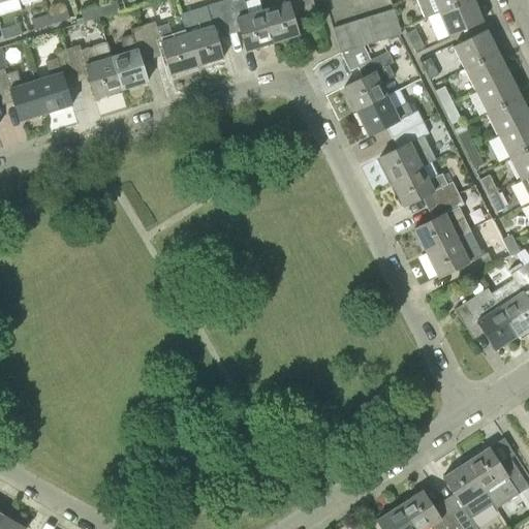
[(246,52),(272,43),(258,0),(249,0),(245,1),(244,0),(243,0),(231,3),(229,0),(225,0),(219,2),(226,27),(238,24),(246,52)]
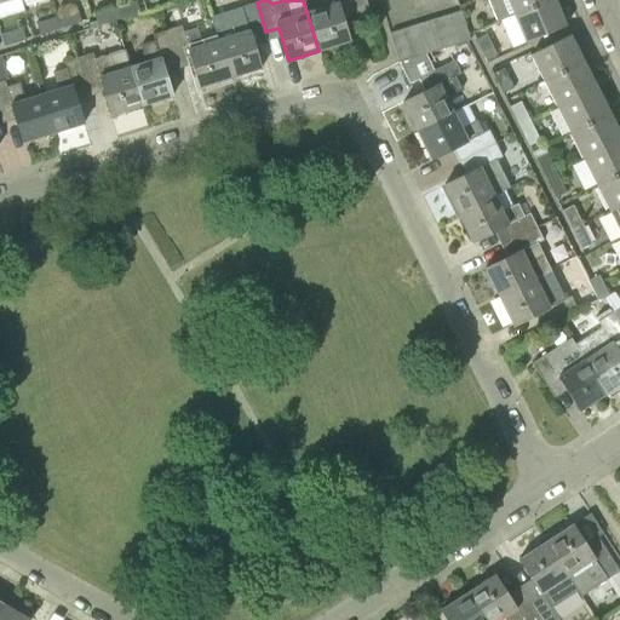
[(303,0),(319,51),(349,41),(339,9),(366,0),(365,0),(321,0),(323,6),(308,11),(304,0),(303,0)]
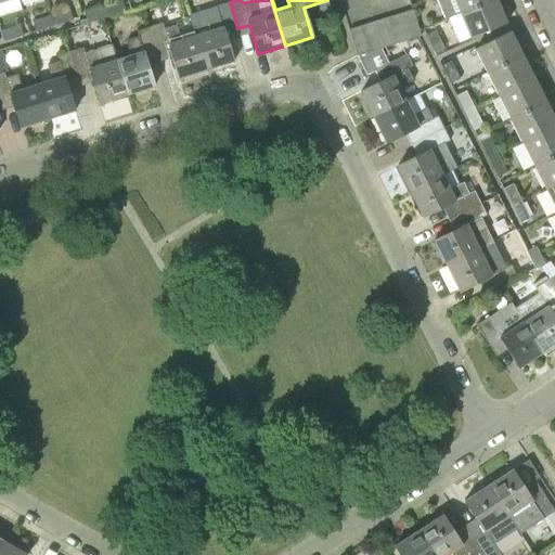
[(454,0),(461,14),(493,0),(454,0)]
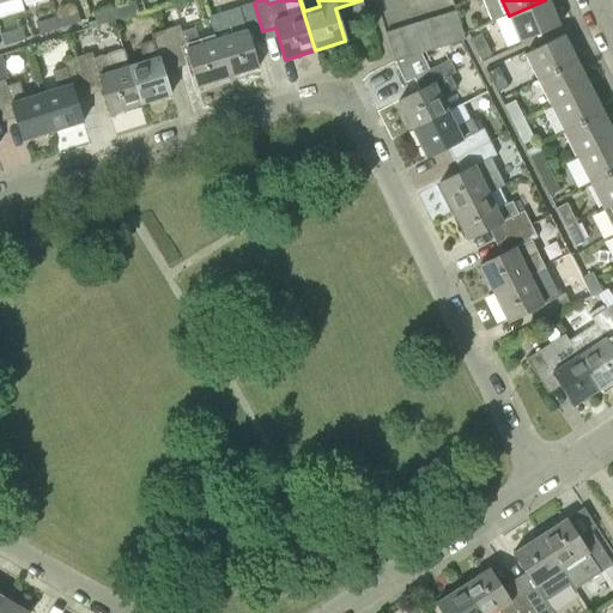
[(545,0),(509,16),(520,42),(559,26),(548,0),(545,0)]
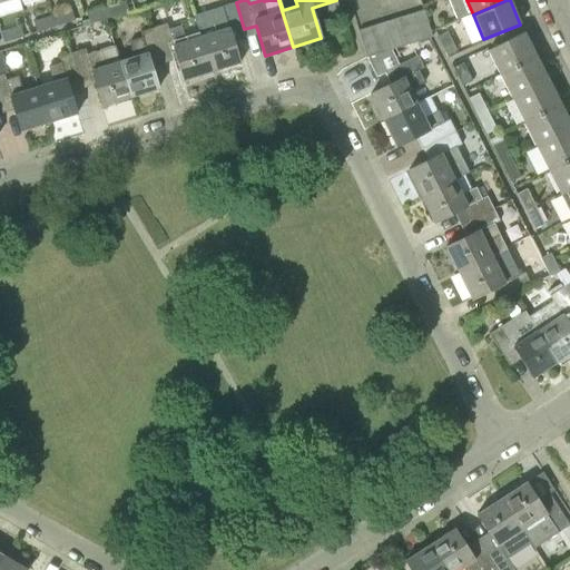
[(109,18),(128,12),(125,1),(106,7),(109,18)]
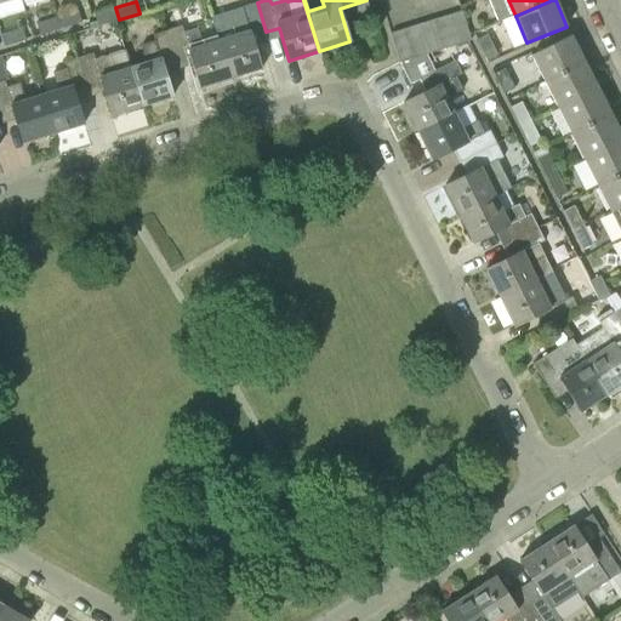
[(215,26),(232,78),(261,69),(251,36),(266,32),(257,3),(243,7),(245,12),(231,17),(232,20),(215,26)]
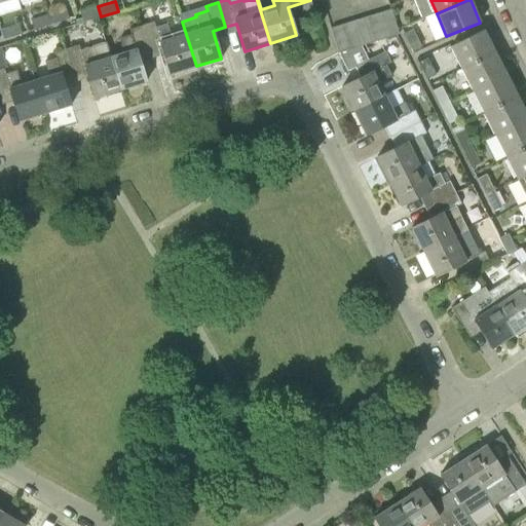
[(83,22),(101,16),(98,6),(80,12),(83,22)]
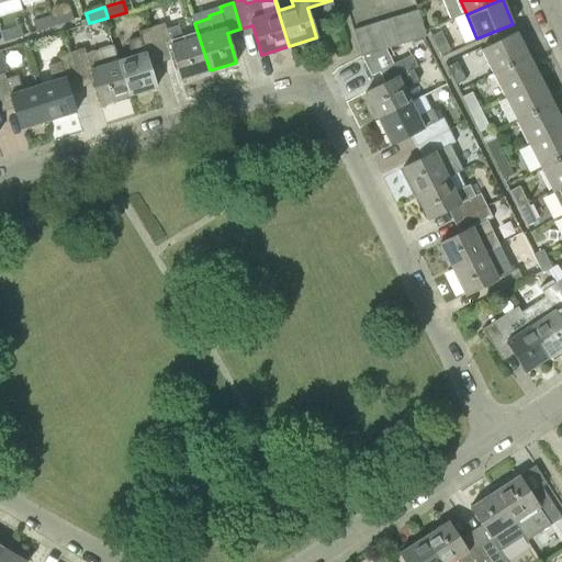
[(55,26),(74,21),(70,10),(52,15),(55,26)]
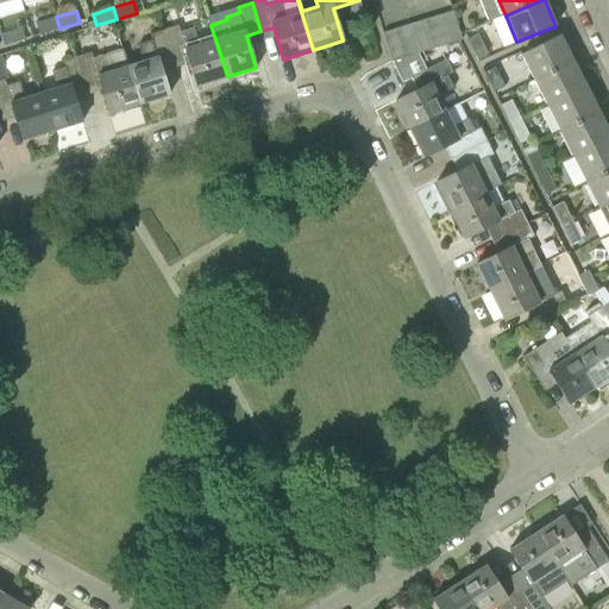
[(449,44),(462,39),(453,11),(440,14),(449,44)]
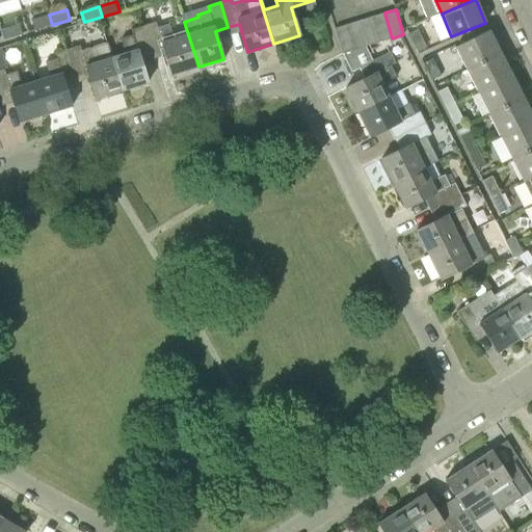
[(379,42),(392,38),(384,12),(372,17),(379,42)]
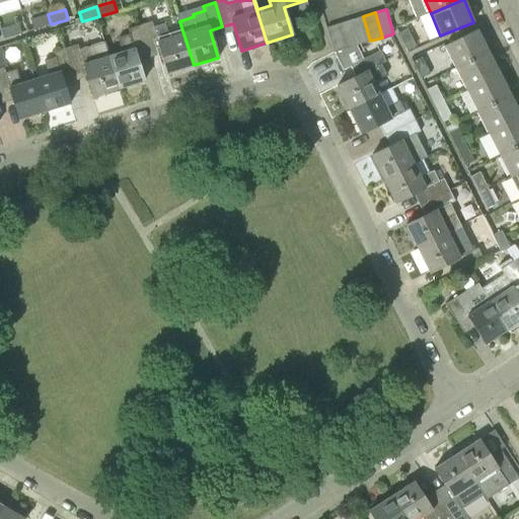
[(167,73),(194,65),(179,21),(166,25),(165,22),(153,26),(152,22),(148,23),(145,13),(138,15),(141,25),(140,25),(147,50),(159,46),(167,73)]
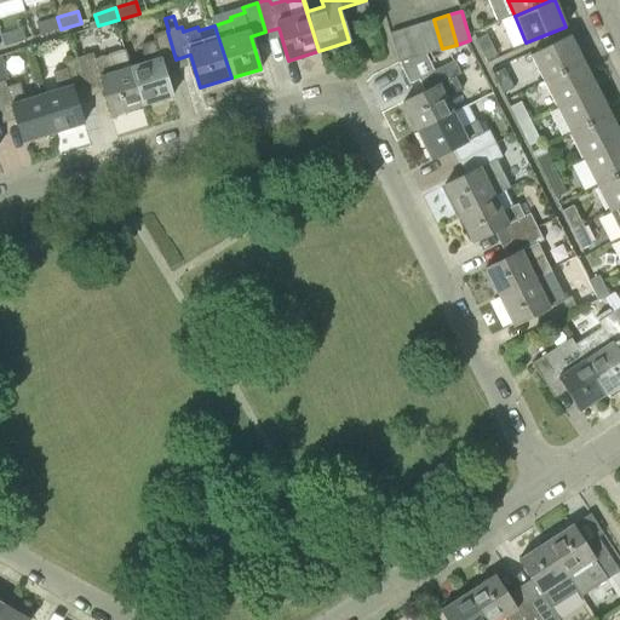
[(40,35),(61,29),(57,17),(36,23),(40,35)]
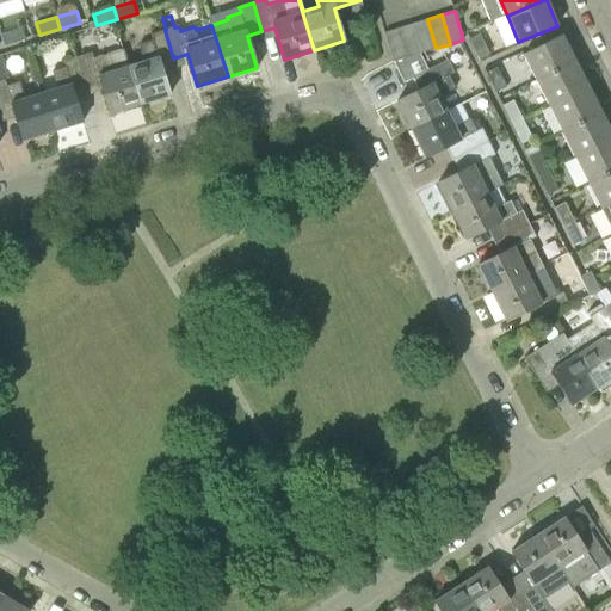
[(421,53),(436,48),(427,19),(413,24),(421,53)]
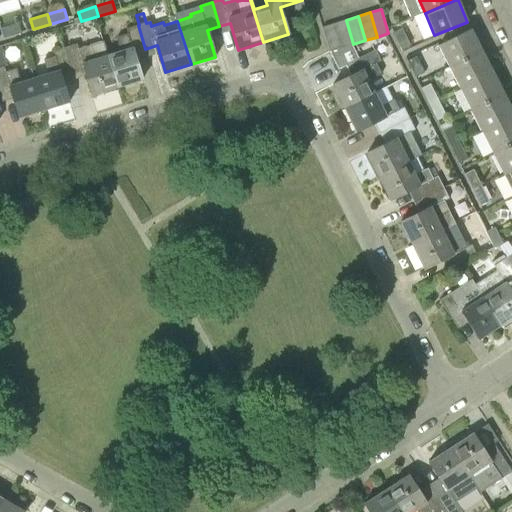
[(351,45),(353,44),(346,20),(335,23),(342,48),(351,45)]
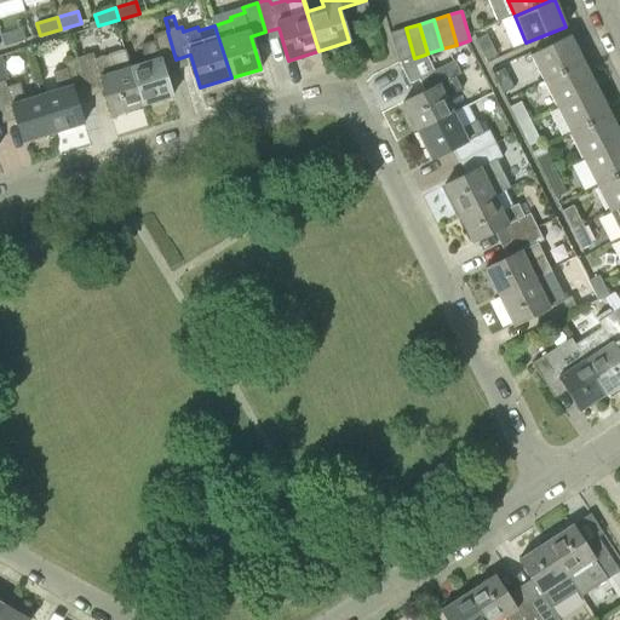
[(399,63),(414,58),(406,28),(390,33),(399,63)]
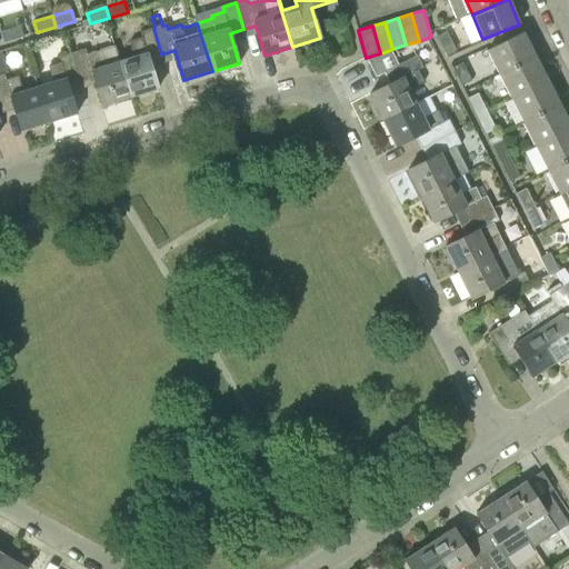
[(5,42),(23,37),(20,27),(1,32),(5,42)]
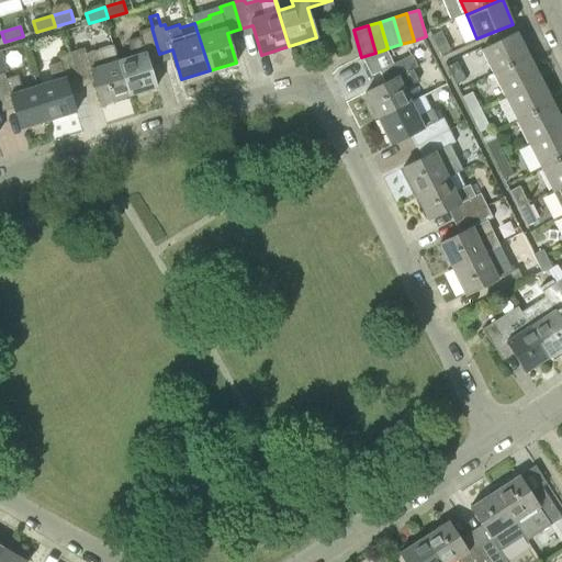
[(117,60),(128,96),(156,88),(147,57),(159,54),(152,27),(138,32),(141,37),(128,41),(132,56),(117,60)]
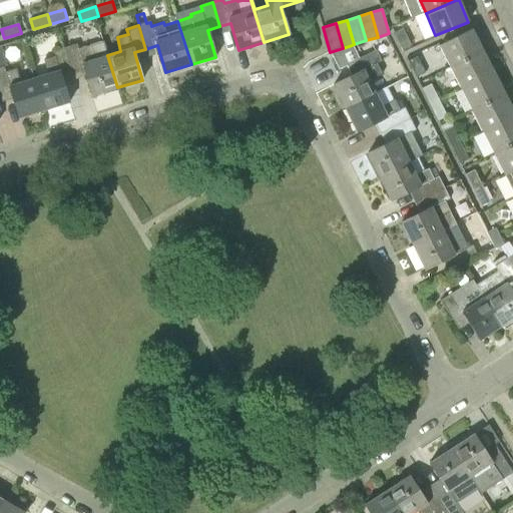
[(402,49),(411,45),(403,28),(394,33),(402,49)]
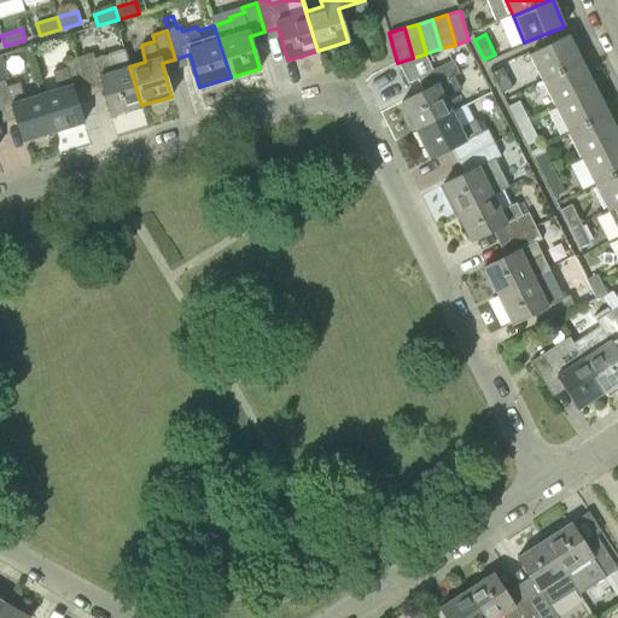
[(542,81),(581,62),(567,35),(529,54),(542,81)]
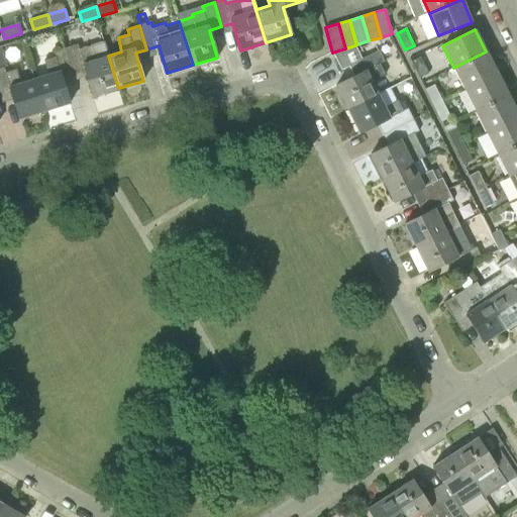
[(118,88),(108,56),(104,42),(79,50),(77,44),(66,48),(73,72),(84,69),(93,96),(118,88)]
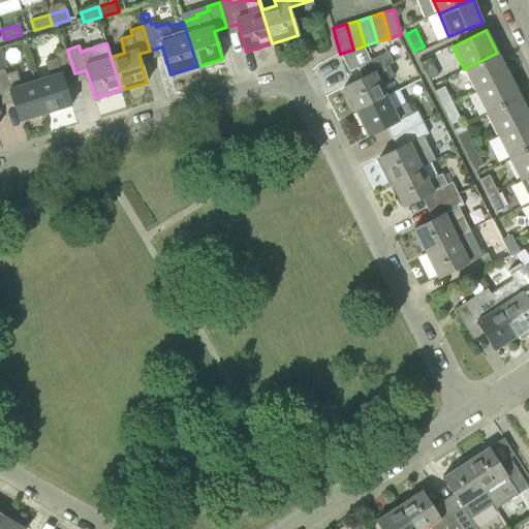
[(353,50),(340,54),(349,71),(359,67),(358,66),(365,63),(370,60),(363,47),(353,50)]
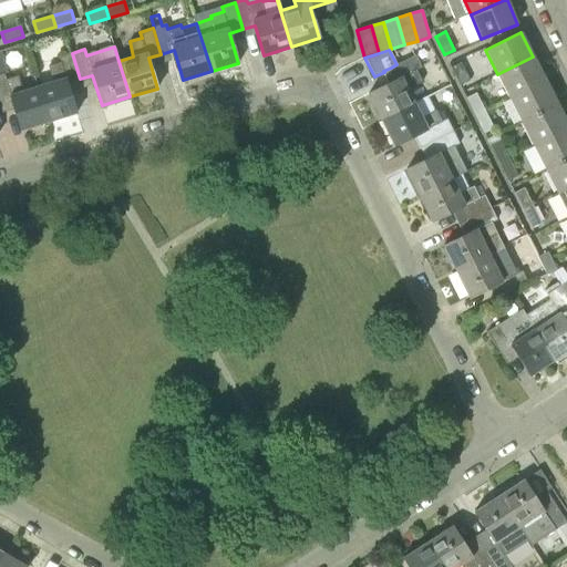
[(38,86),(49,122),(76,113),(66,83),(80,79),(72,53),(59,58),(61,63),(49,66),(53,81),(38,86)]
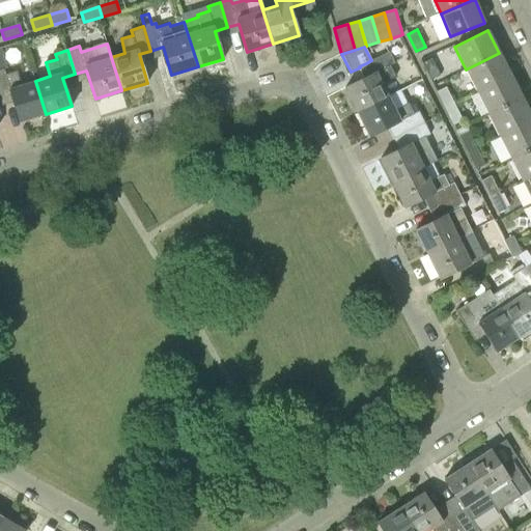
[(357,112),(388,96),(382,83),(395,77),(389,65),(394,63),(389,52),(371,60),(366,63),(371,75),(345,87),(357,112)]
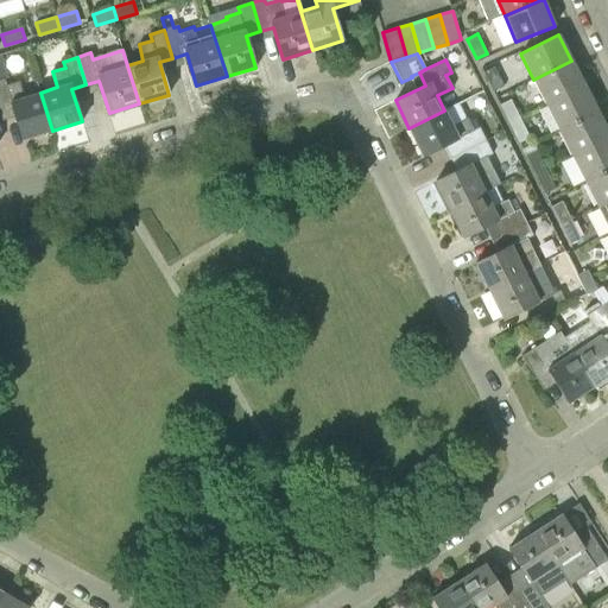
[(546,106),(584,87),(571,61),(533,80),(546,106)]
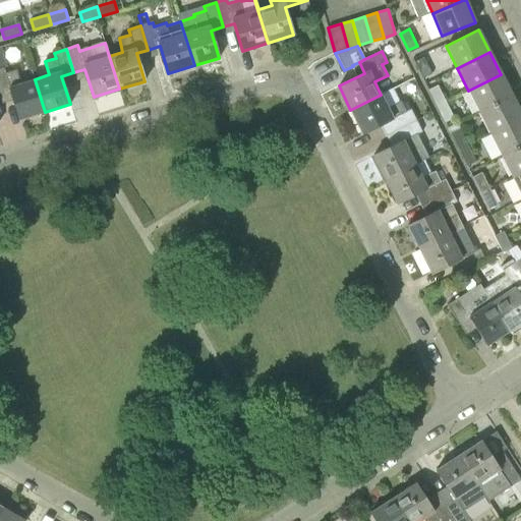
[(423,78),(431,74),(423,57),(414,62),(423,78)]
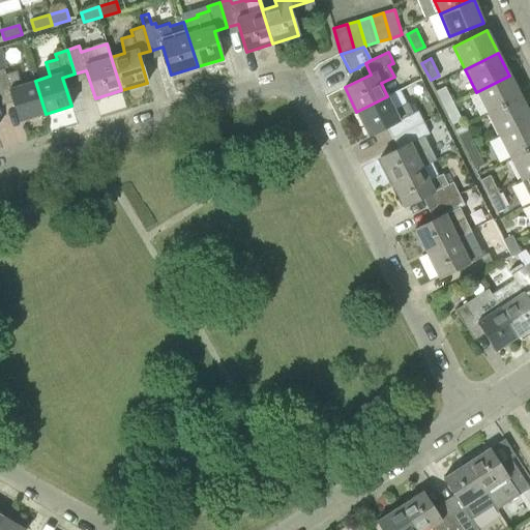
[(20,122),(46,114),(35,81),(21,85),(17,71),(5,75),(3,69),(0,69),(0,96),(10,94),(20,122)]
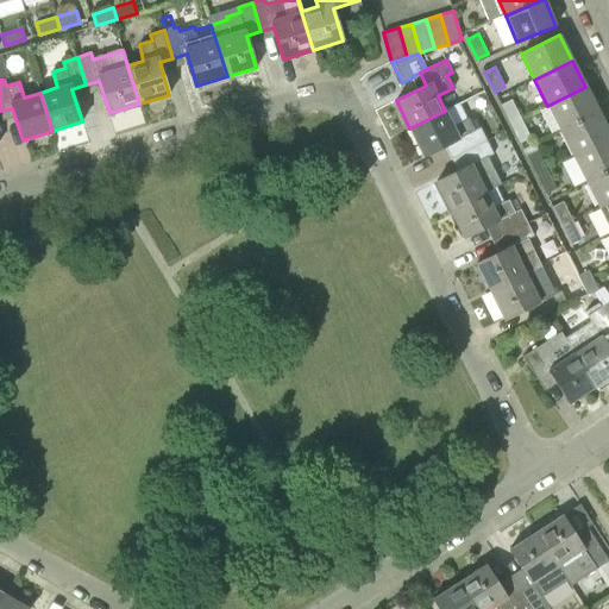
[(560,131),(598,112),(585,87),(547,106),(560,131)]
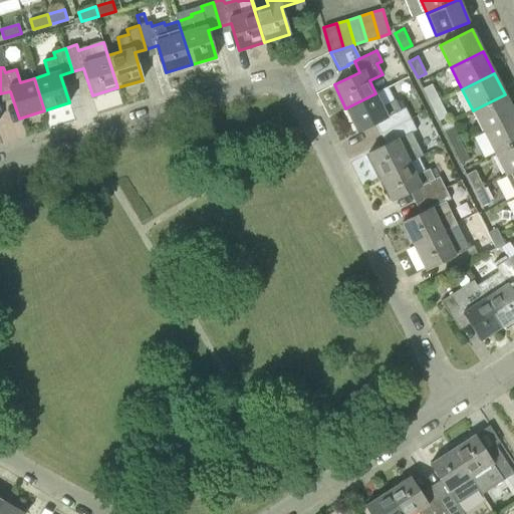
[(431,104),(440,100),(432,84),(423,88),(431,104)]
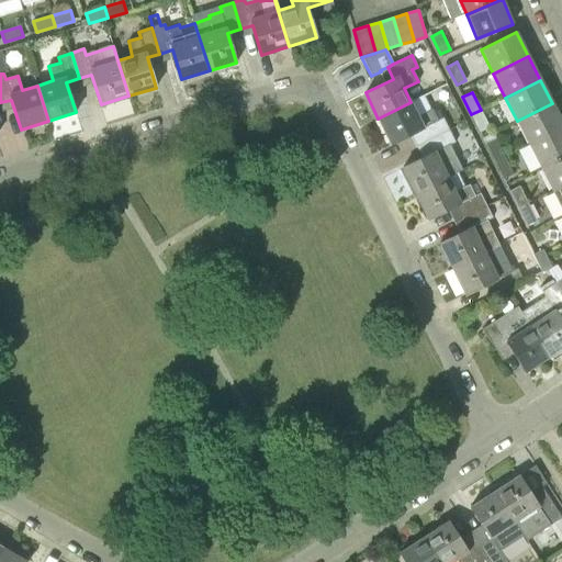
[(425,143),(449,131),(444,119),(438,121),(433,110),(418,116),(411,102),(378,119),(391,145),(418,131),(425,143)]
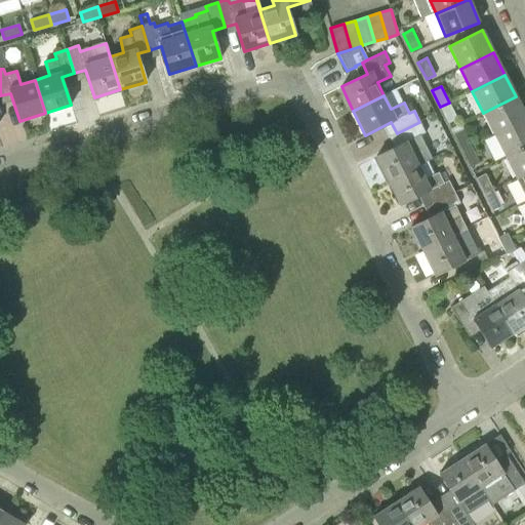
[(494,135),(524,119),(524,115),(516,96),(483,113),(494,135)]
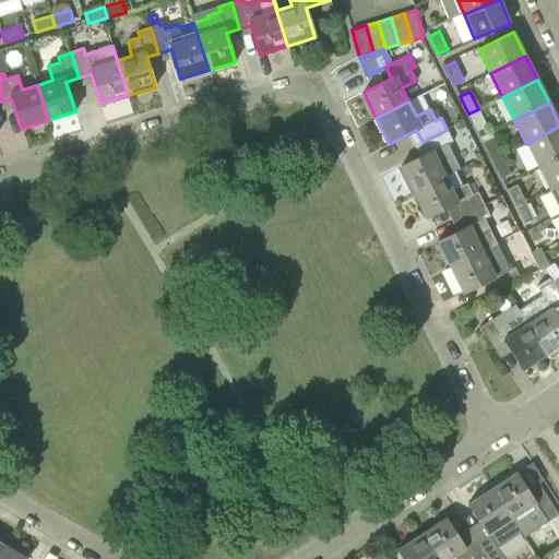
[(477,132),(487,127),(478,109),(468,114),(477,132)]
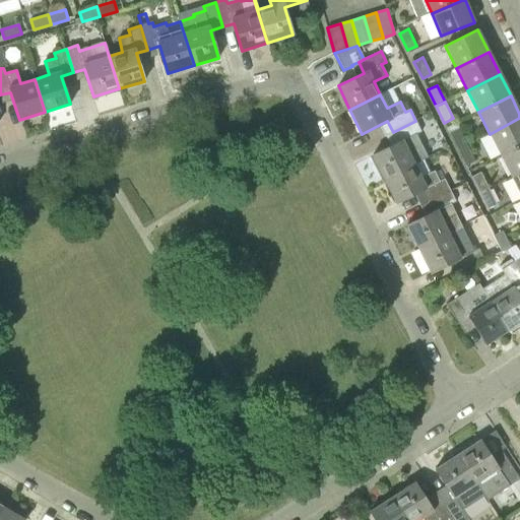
[(501,155),(519,145),(519,118),(490,134),(501,155)]
